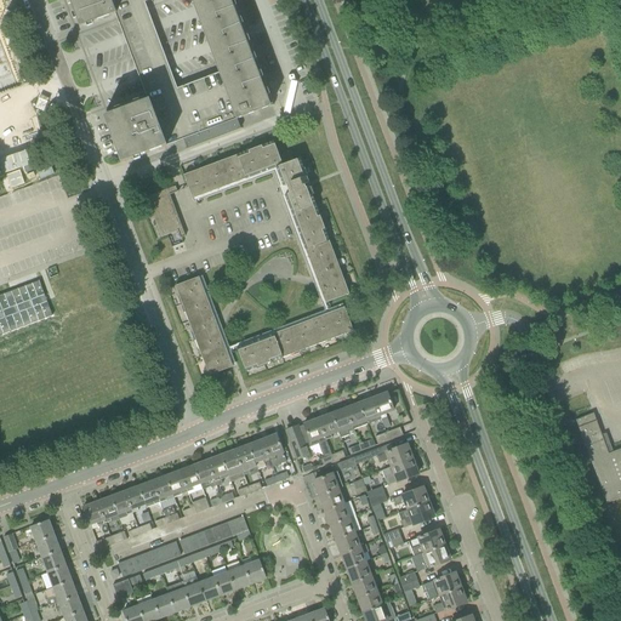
[(68,0),(75,16),(75,18),(77,18),(78,24),(79,28),(81,27),(80,27),(149,0),(191,0),(195,12),(209,47),(216,67),(218,74),(113,113),(112,113),(113,117),(115,123),(114,123),(115,125),(117,125),(126,153),(129,160),(131,160),(131,159),(143,154),(143,155),(149,153),(148,153),(158,149),(164,147),(171,144),(170,144),(174,143),(176,142),(183,140),(187,149),(184,149),(186,151),(241,129),(240,129),(237,119),(239,118),(239,119),(243,118),(245,117),(248,115),(254,113),(254,114),(257,112),(268,108),(273,106),(273,104),(272,104),(269,97),(269,96),(268,92),(260,72),(258,68),(256,62),(256,60),(254,60),(254,61),(251,53),(244,35),(229,0),(68,0)]
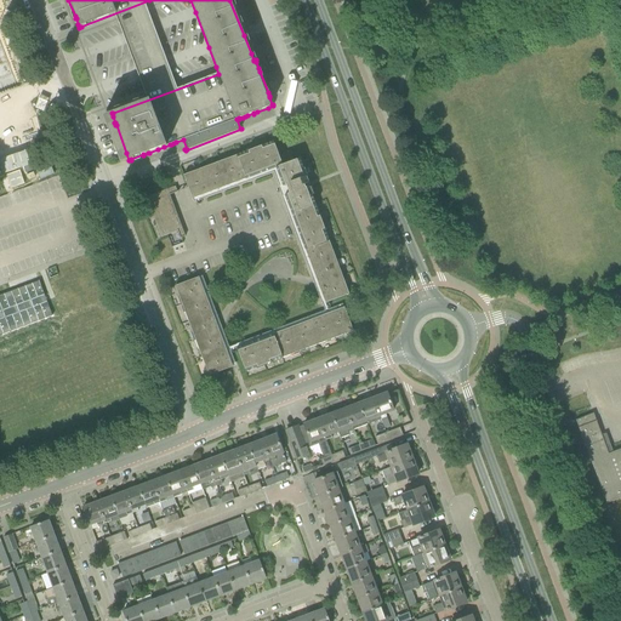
[(144,10),(142,4),(113,15),(115,21),(123,39),(136,75),(143,95),(146,101),(175,90),(172,84),(170,75),(165,64),(161,52),(152,28),(147,13),(144,10)]
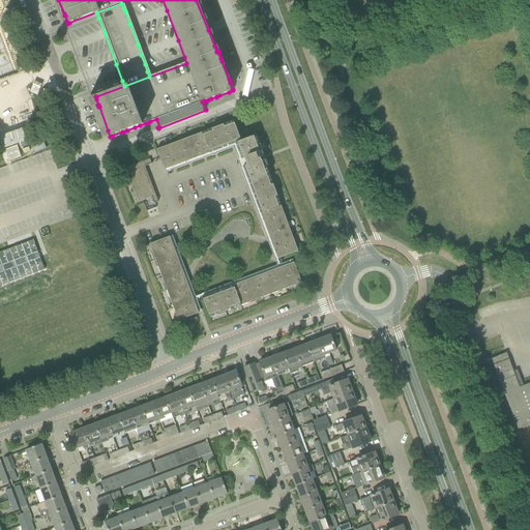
[(0,77),(12,72),(0,38),(0,77)]
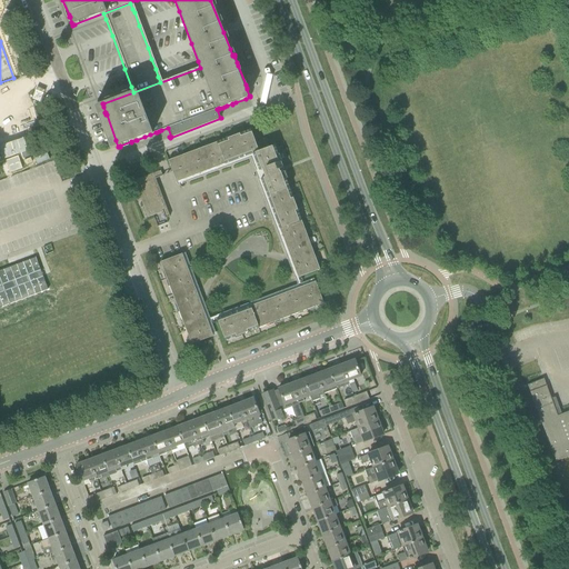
[(275,146),(258,151),(250,130),(168,161),(176,183),(252,155),(259,171),(261,170),(265,178),(260,179),(298,278),(319,270),(282,171),(279,172),(279,170),(282,168),(275,146)]
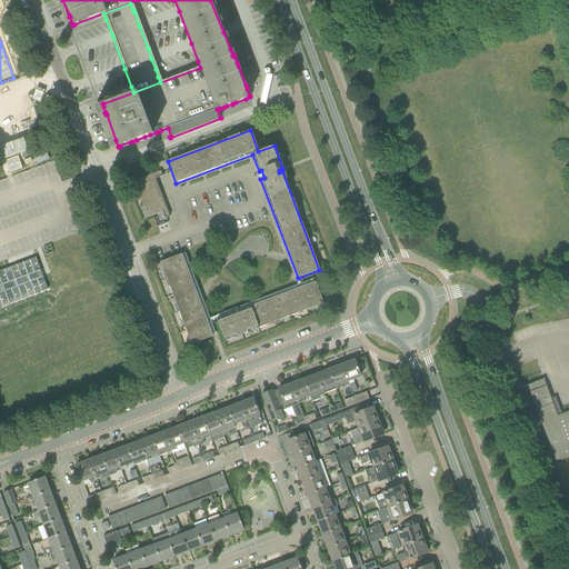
[(162,177),(161,176),(160,172),(133,181),(141,200),(160,192),(155,179),(162,177)]
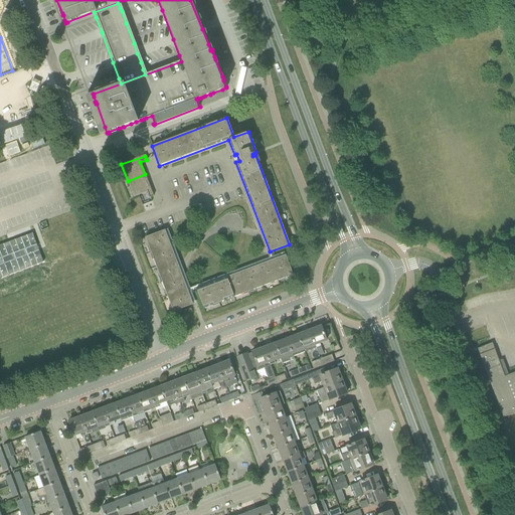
[(149,198),(153,196),(145,174),(128,181),(134,197),(147,192),(149,198)]
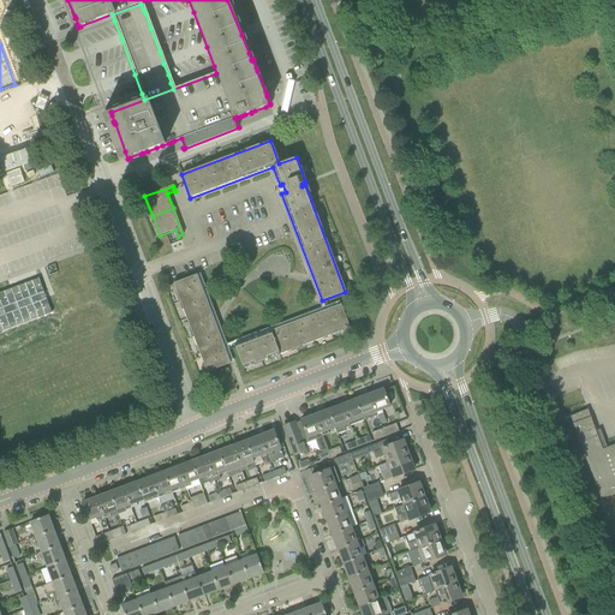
[(230,364),(203,293),(196,275),(173,284),(207,372),(230,364)]
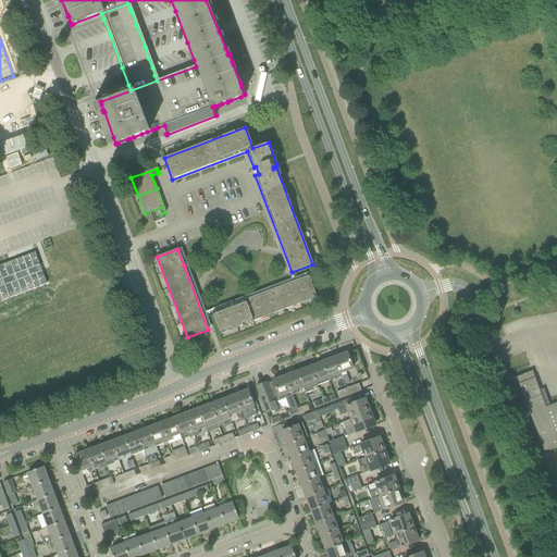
[(0,300),(47,284),(35,252),(0,264),(0,300)]
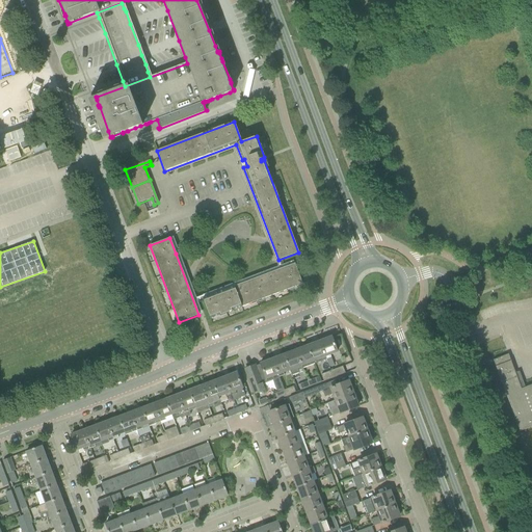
[(210,319),(302,284),(294,264),(203,298),(210,319)]
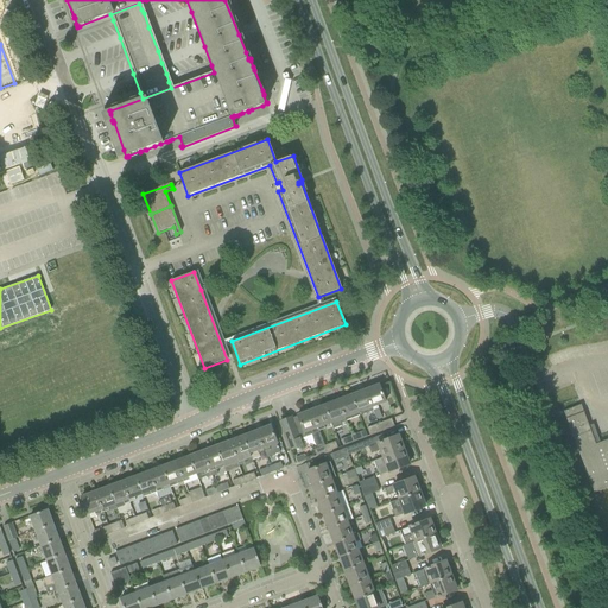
[(378,406),(385,403),(378,385),(365,390),(373,412),(379,410),(378,406)]
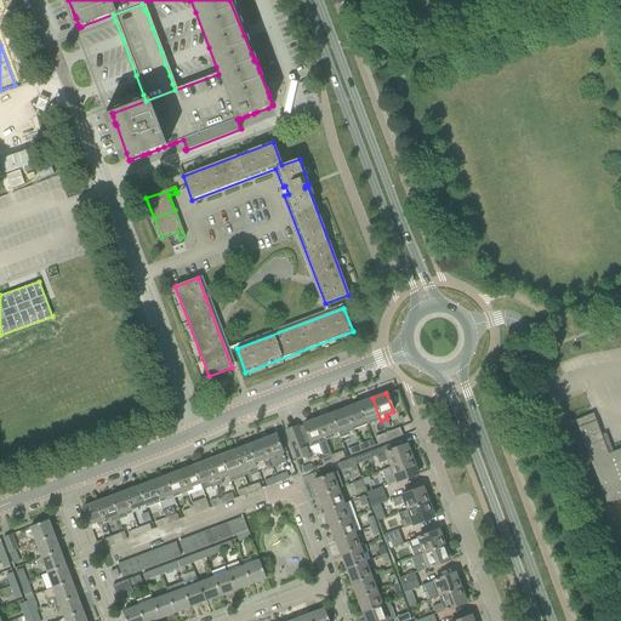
[(368,426),(381,421),(372,398),(359,404),(368,426)]
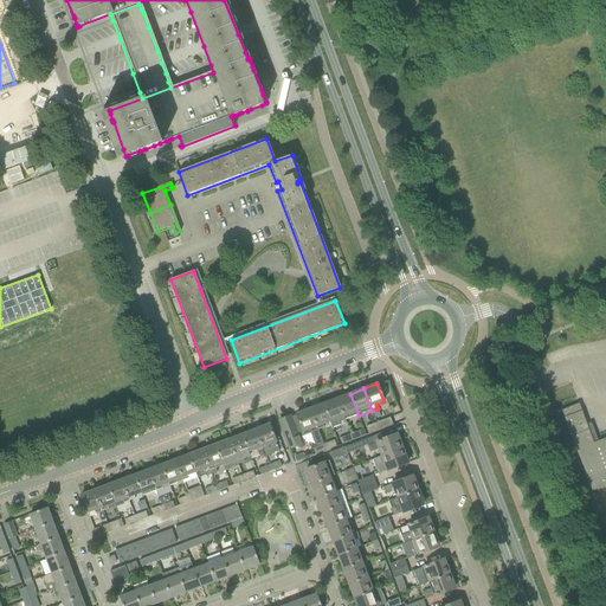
[(346,420),(359,416),(350,394),(336,399),(346,423),(346,420)]
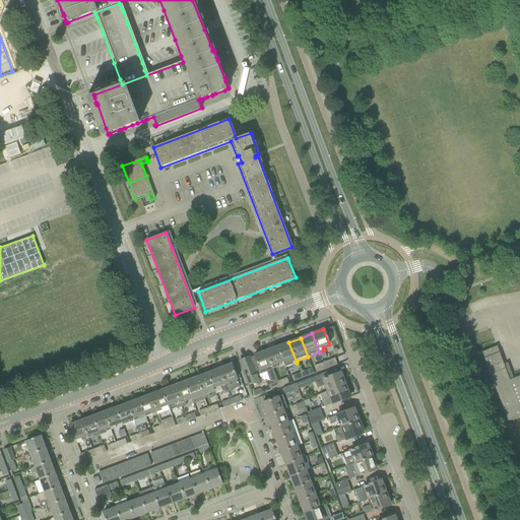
[(285,368),(297,363),(288,342),(277,346),(285,368)]
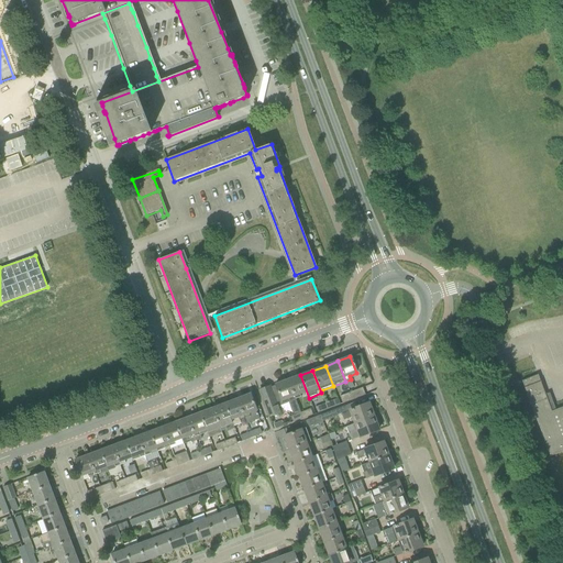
[(308,398),(309,398),(300,375),(287,379),(295,399),(300,397),(299,396),(306,393),(308,398)]
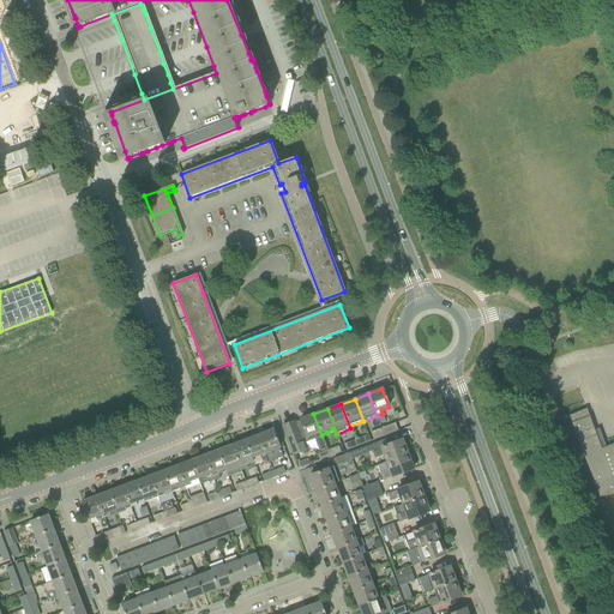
[(599,429),(595,431),(587,409),(569,415),(600,498),(613,492),(613,444),(606,447),(599,429)]
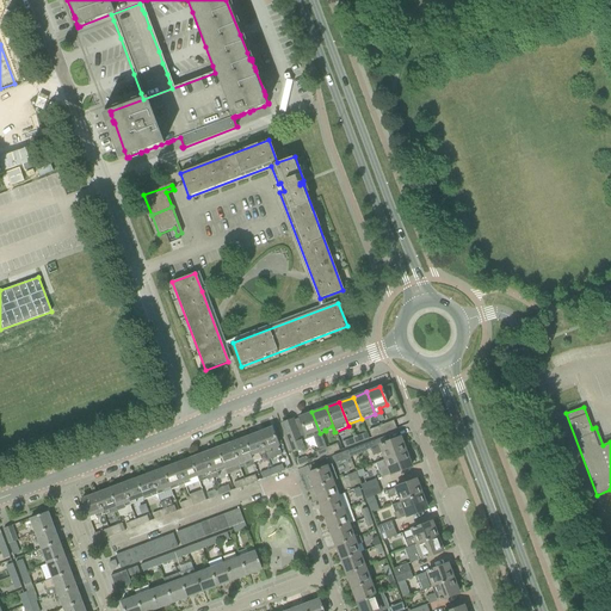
[(320,433),(312,412),(298,418),(298,419),(292,421),(292,420),(282,425),(292,451),(303,446),(301,440),(313,437),(318,451),(315,452),(318,460),(327,455),(326,452),(328,451),(327,449),(326,449),(320,433)]
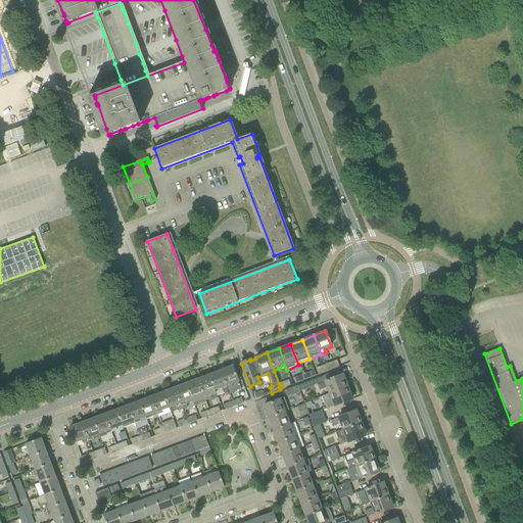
[(325,373),(338,368),(336,361),(324,365),(325,369),(324,370),(325,373)]
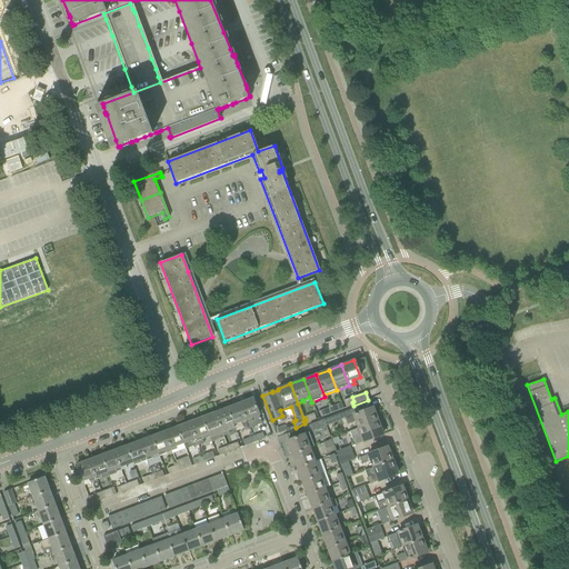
[(352,402),(353,401),(352,397),(345,400),(347,408),(353,406),(352,402)]
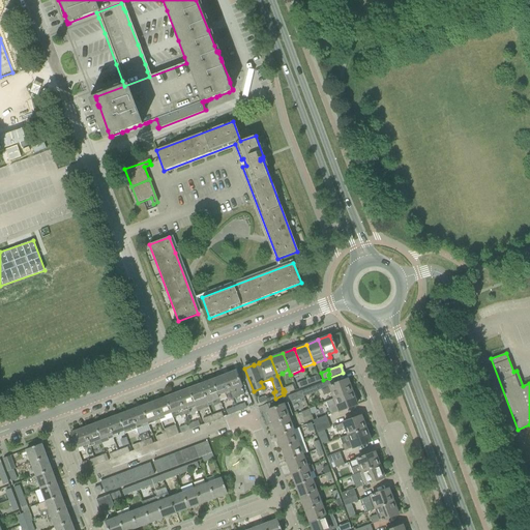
[(232,399),(244,394),(235,371),(223,376),(230,394),(232,399)]
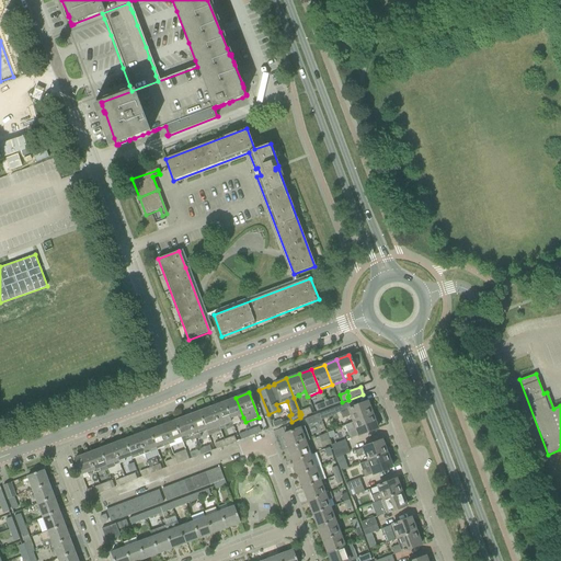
[(239,419),(243,418),(236,398),(224,402),(231,422),(232,425),(240,423),(239,419)]
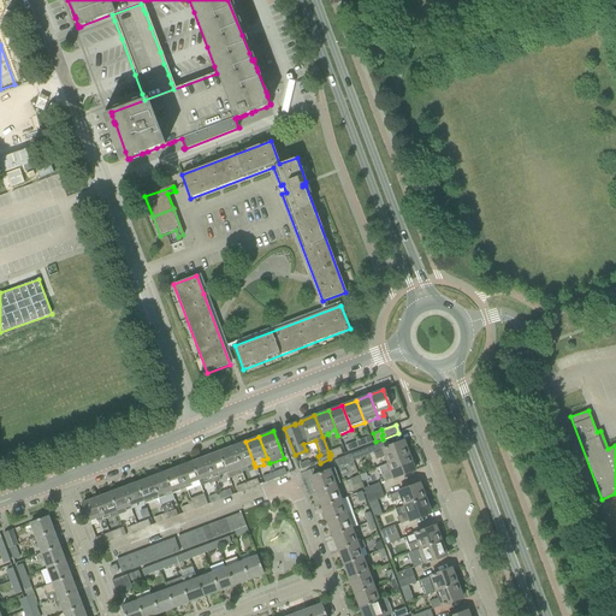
[(246,442),(232,446),(242,473),(248,471),(247,467),(254,463),(246,442)]
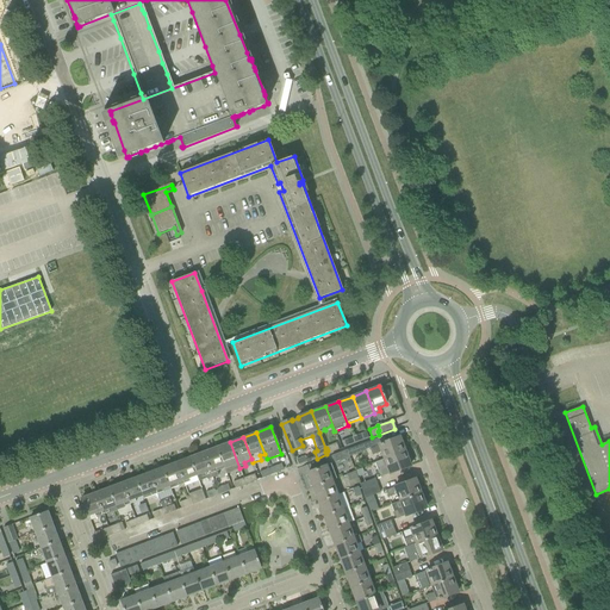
[(353,437),(341,442),(343,448),(354,444),(353,441),(354,440),(353,437)]
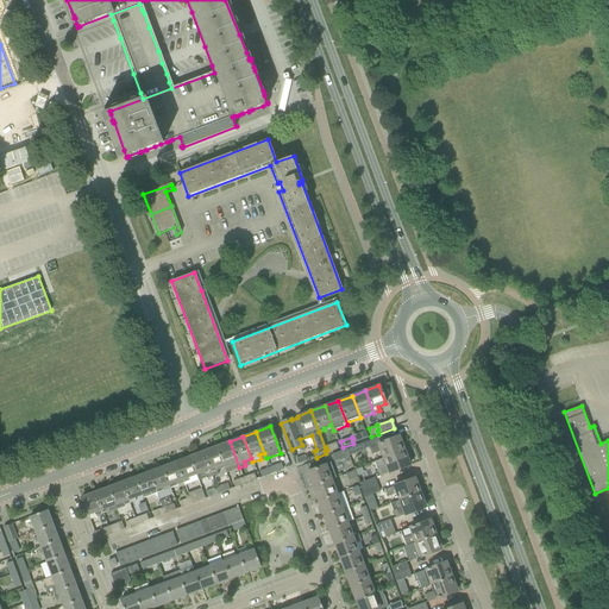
[(374,446),(369,447),(369,449),(372,456),(382,452),(384,459),(405,452),(399,437),(389,440),(378,444),(374,446)]
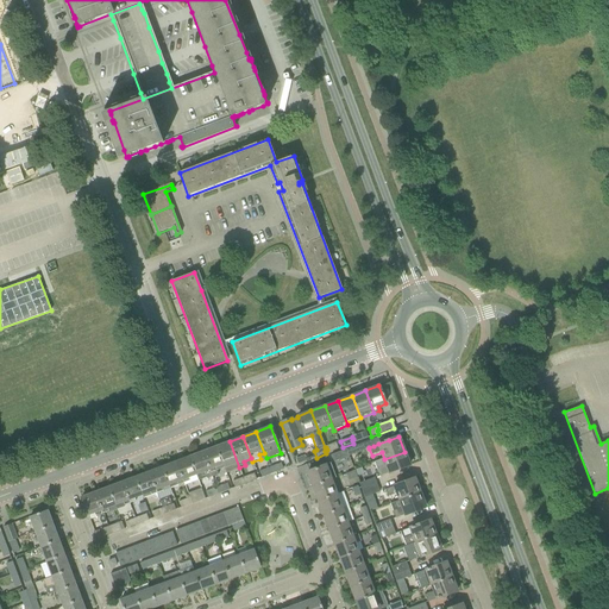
[(230,441),(217,447),(224,468),(224,469),(233,465),(236,471),(239,469),(239,468),(230,441)]
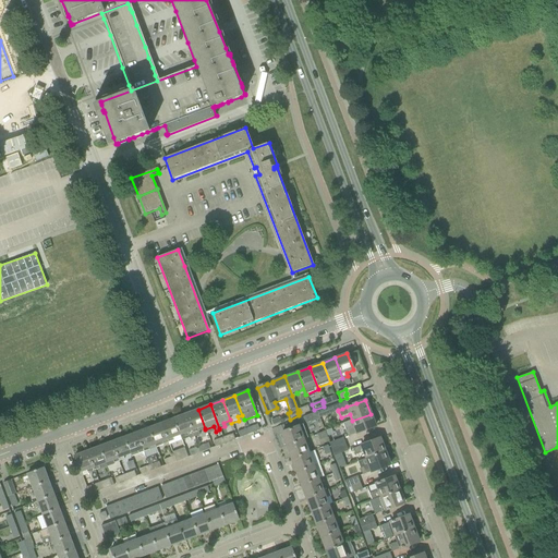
[(299,415),(310,412),(307,405),(298,410),(299,410),(300,412),(298,413),(299,415)]
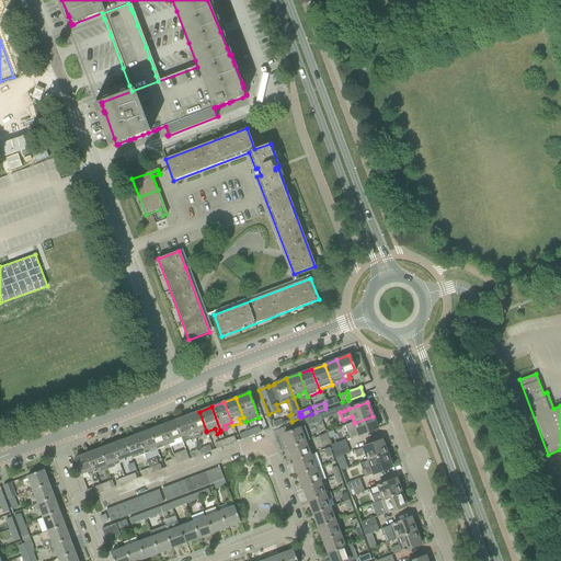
[(332,409),(319,414),(321,421),(334,415),(332,409)]
